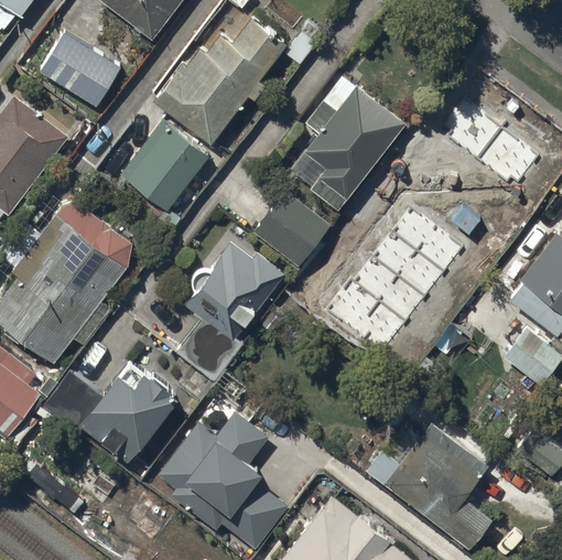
[(0,1),(19,14),(30,0),(0,0),(0,1)]
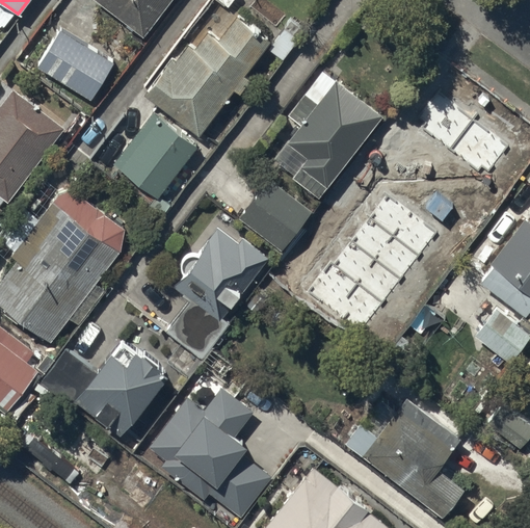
[(94,0),(142,37),(170,0),(94,0)]
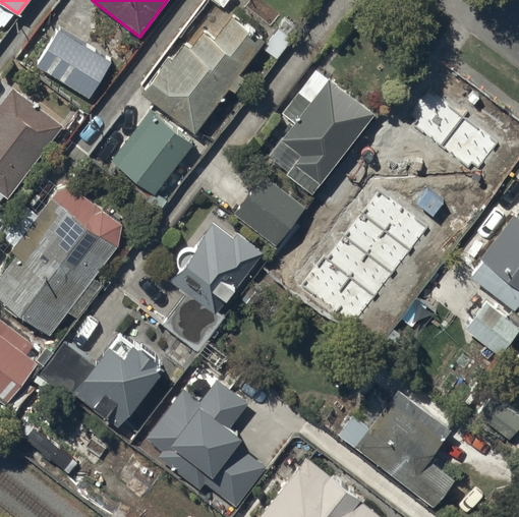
[(167,58),(139,94),(194,134),(228,90),(235,95),(244,81),(237,76),(265,41),(231,15),(213,40),(202,32),(189,48),(183,44),(170,60),(167,58)]
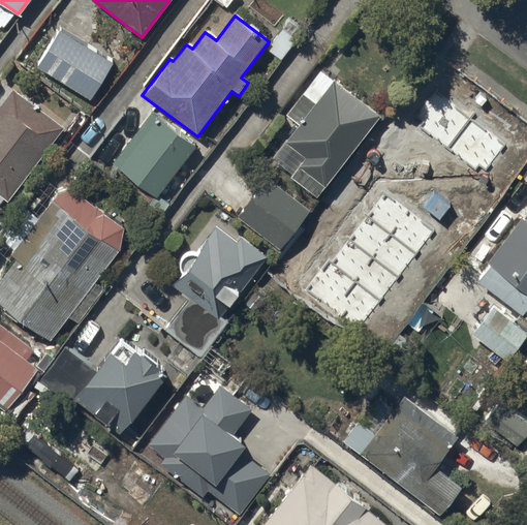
[(113,63),(58,30),(35,67),(91,100),(113,63)]
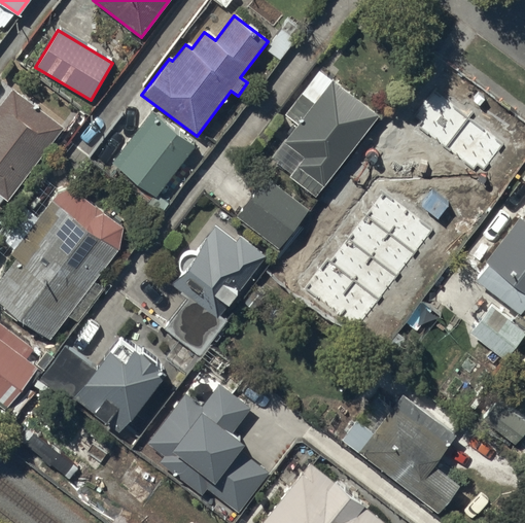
[(376,115),(331,80),(313,104),(301,94),(284,116),(295,125),(269,159),(291,176),(289,178),(313,197),(376,115)]
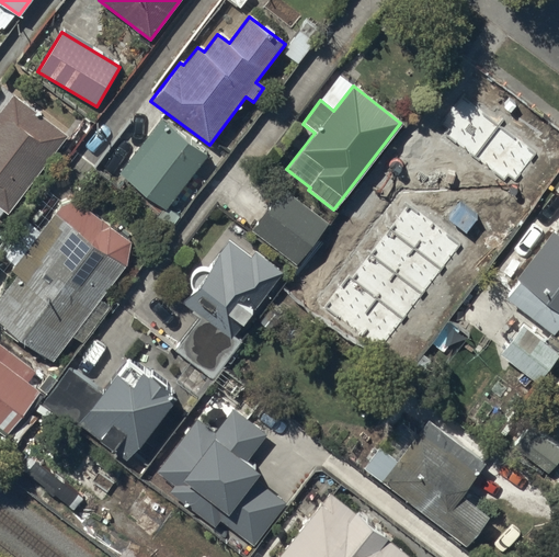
[(0,211),(2,208),(7,213),(66,135),(13,95),(0,112),(0,211)]
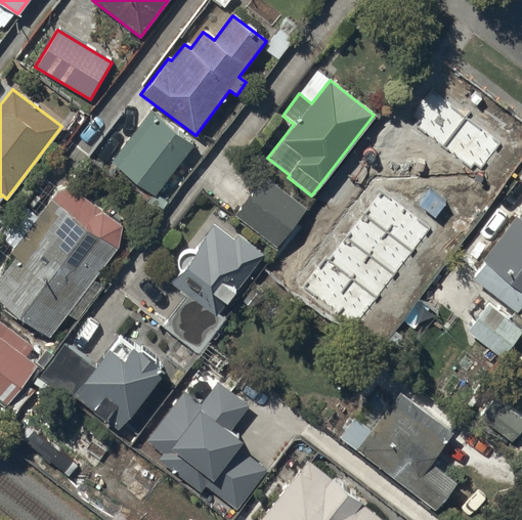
[(192,144),(150,112),(112,163),(154,196),(192,144)]
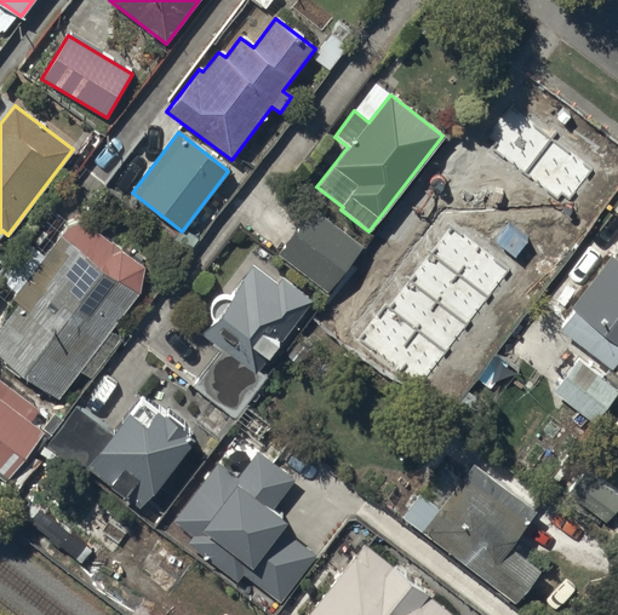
[(562,182),(505,138),(433,230),(438,235),(428,247),(478,285),(487,272),(490,274),(562,182)]
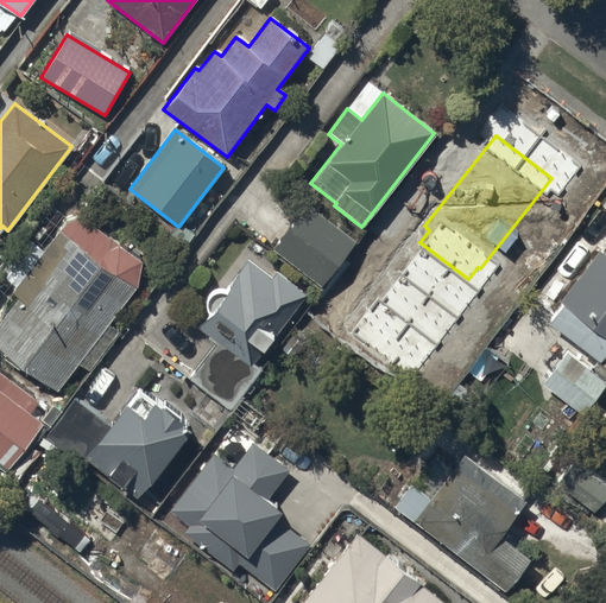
[(307,205),(272,249),(320,287),(354,245),(307,205)]
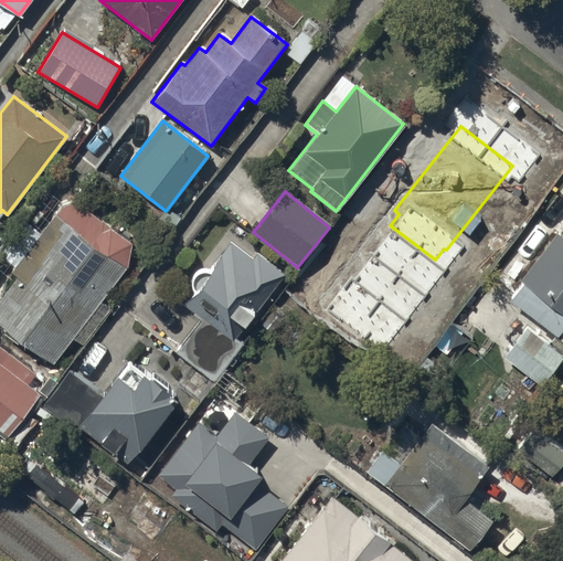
[(17,275),(0,296),(0,325),(52,363),(71,339),(81,347),(110,307),(102,300),(126,267),(54,212),(10,271),(17,275)]
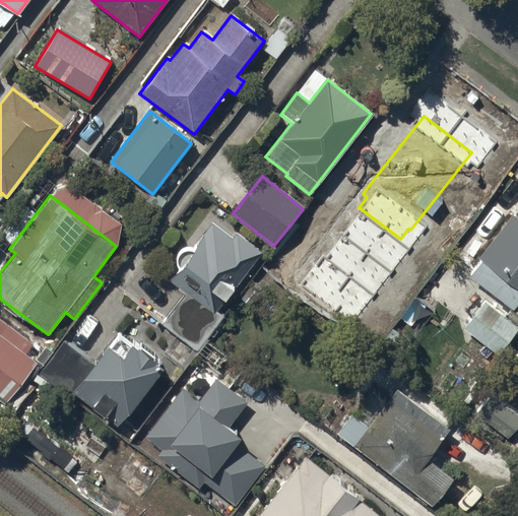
[(517,217),(513,214),(466,275),(512,310),(517,302),(517,217)]
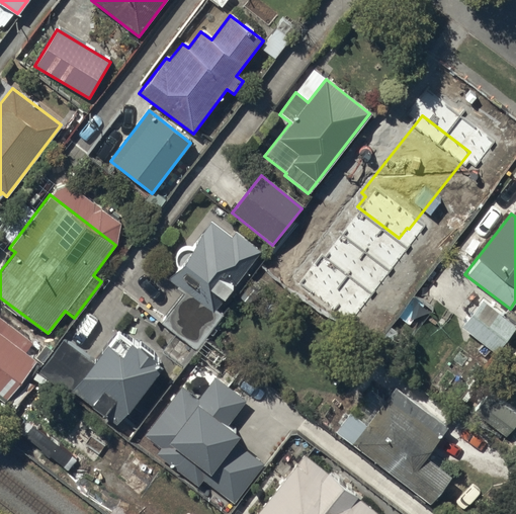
[(312,222),(275,267),(309,292),(344,248),(312,222)]
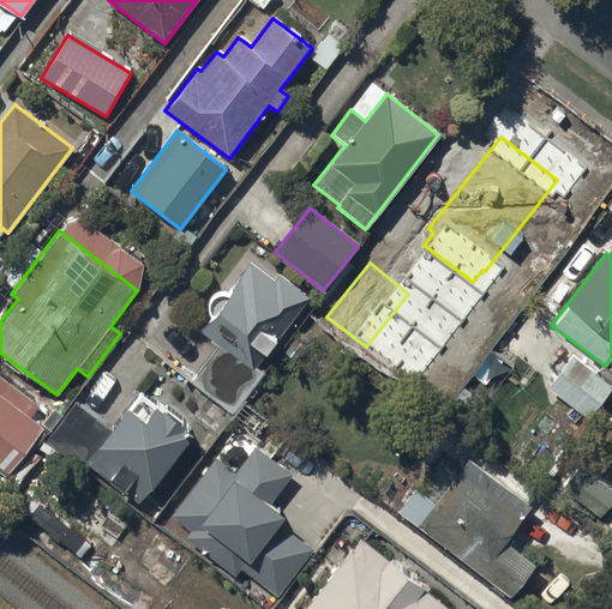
[(199,330),(221,347),(192,383),(235,415),(267,374),(258,368),(311,297),(281,276),(276,282),(251,264),(237,283),(235,282),(199,330)]
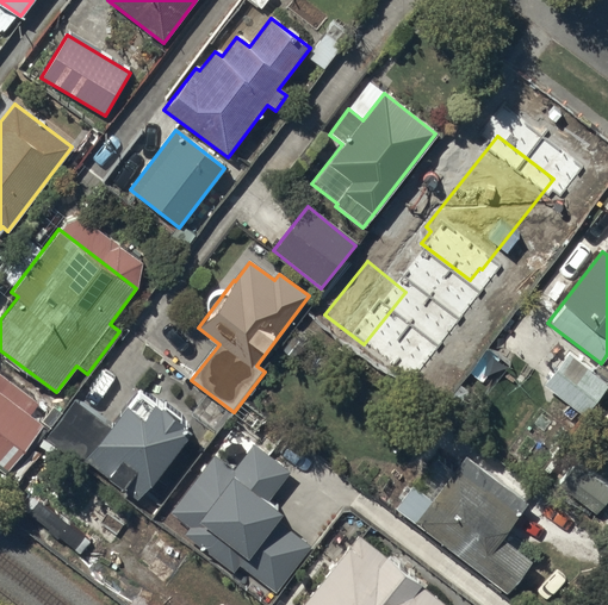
[(563,355),(540,386),(584,418),(607,388),(563,355)]
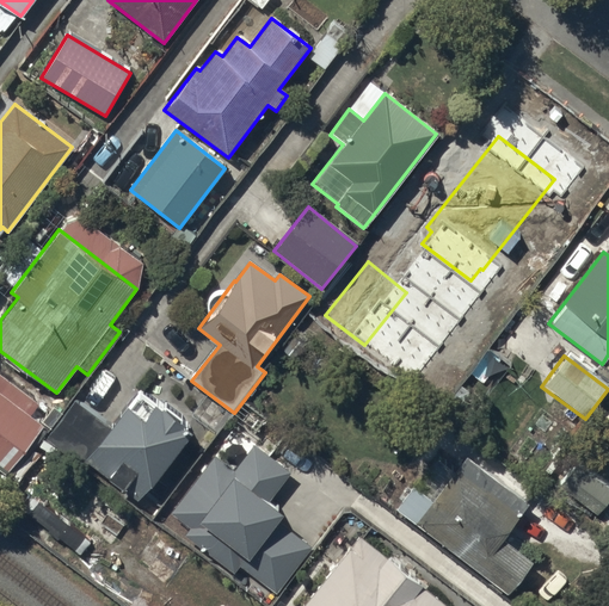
[(0,472),(5,476),(43,426),(0,394),(0,472)]
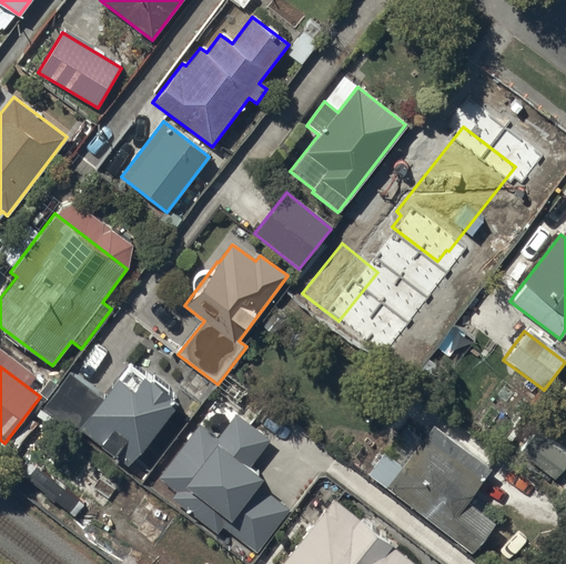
[(70,375),(43,410),(80,439),(86,431),(128,464),(178,401),(145,375),(135,388),(120,375),(101,400),(70,375)]
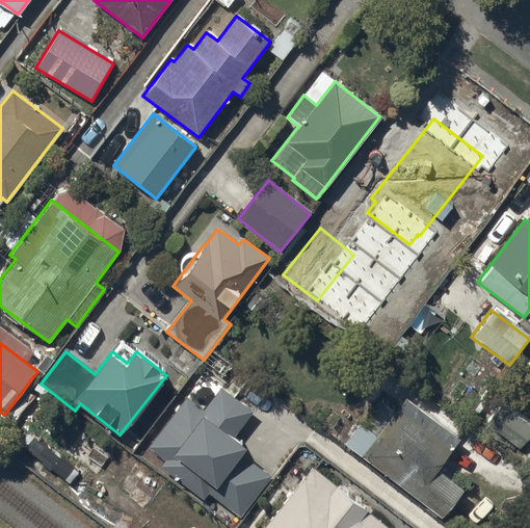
[(220,389),(202,412),(186,400),(150,448),(166,460),(161,468),(203,499),(208,493),(240,518),(271,477),(241,454),(247,446),(235,436),(253,413),(220,389)]
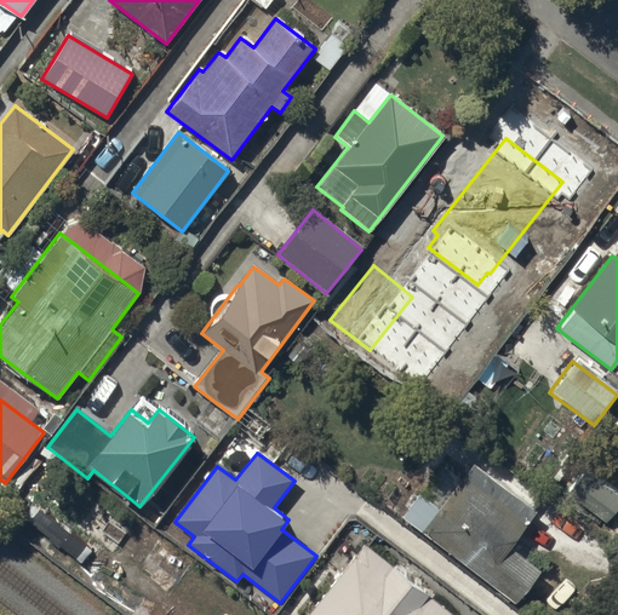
[(567,494),(605,523),(617,506),(617,466),(600,453),(567,494)]
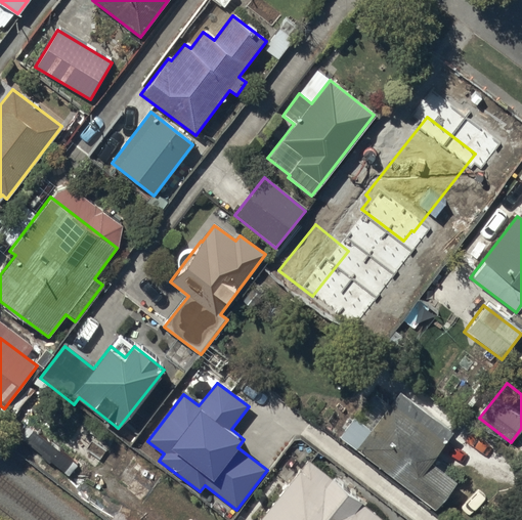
[(446,444),(445,443),(453,433),(400,393),(389,408),(376,397),(358,421),(355,419),(340,438),(436,511),(457,483),(431,464),(446,444)]
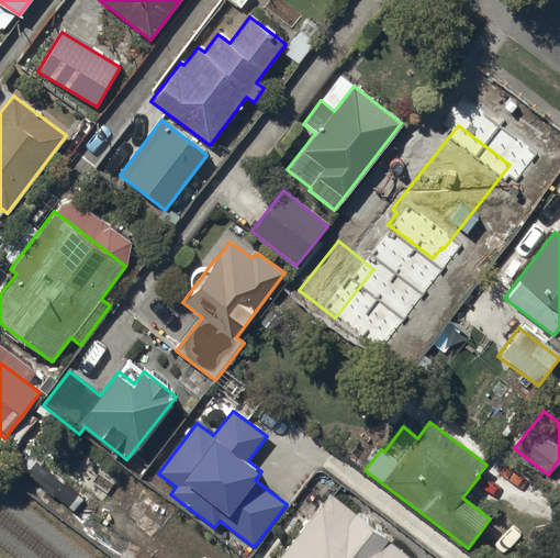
[(409,557),(331,494),(278,557),(409,557)]
